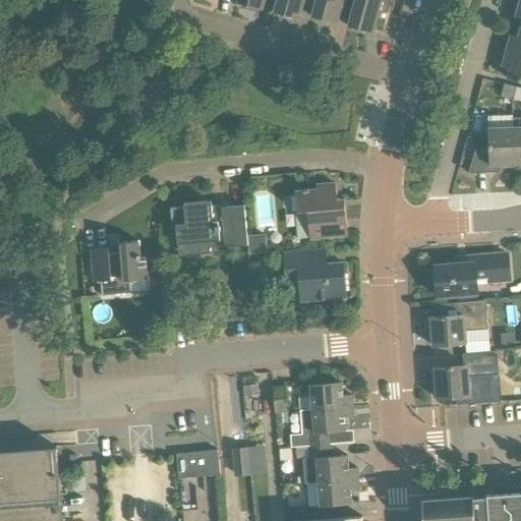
[(239,0),(238,3),(264,10),(266,0),(239,0)]
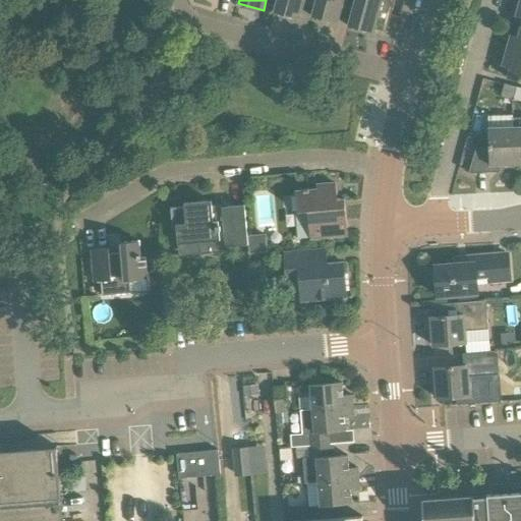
[(278,0),(275,13),(300,20),(305,0),(310,0),(317,2),(317,0),(278,0)]
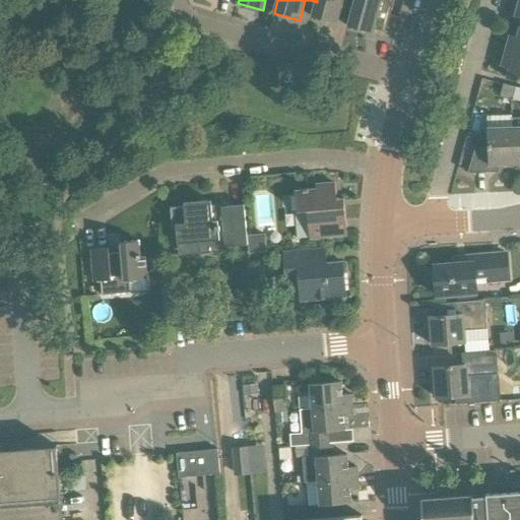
[(317,0),(317,2),(312,17),(337,24),(343,3),(354,5),(355,0),(317,0)]
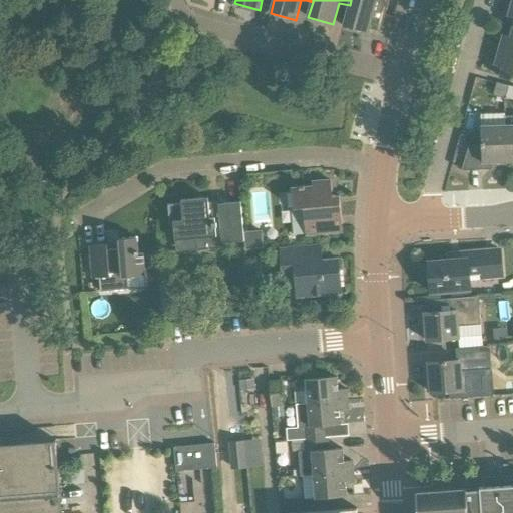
[(351,0),(350,5),(344,27),(369,33),(375,12),(386,15),(390,0),(351,0)]
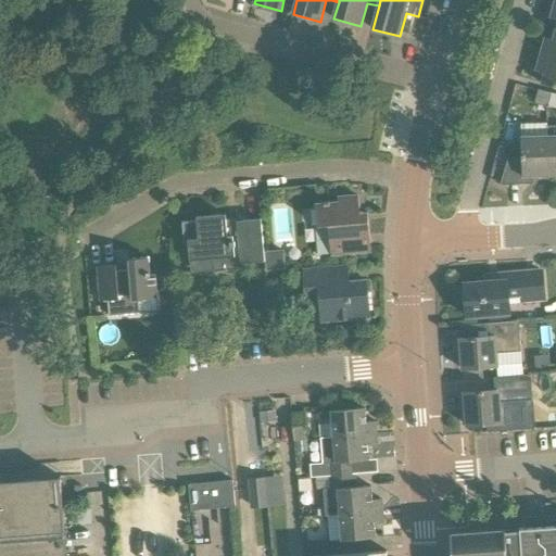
[(555,33),(554,40),(546,38),(542,54),(555,59),(555,33)]
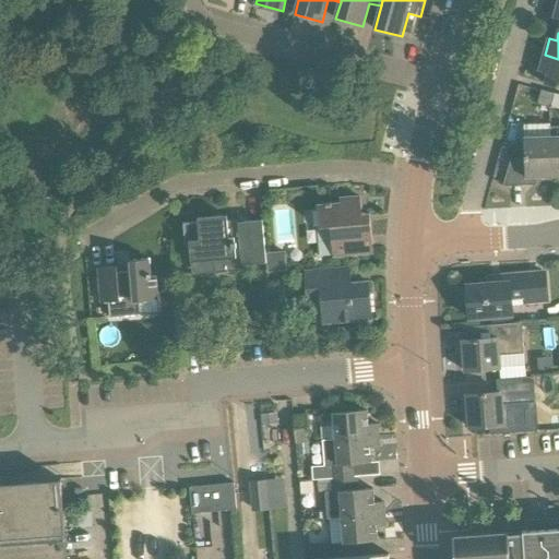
[(558,59),(545,55),(539,72),(548,74),(545,84),(558,87),(558,59)]
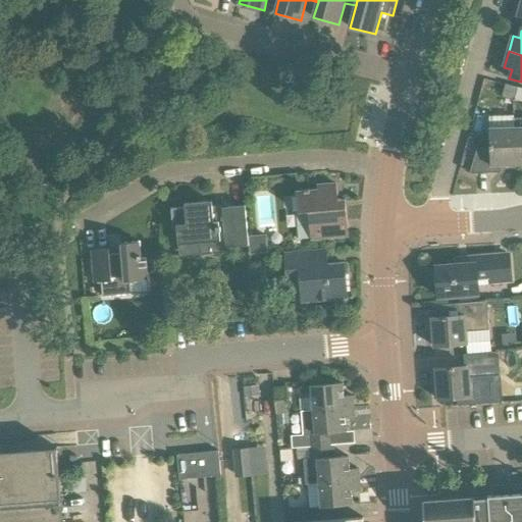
[(507,85),(504,95),(503,98),(515,102),(518,88),(507,85)]
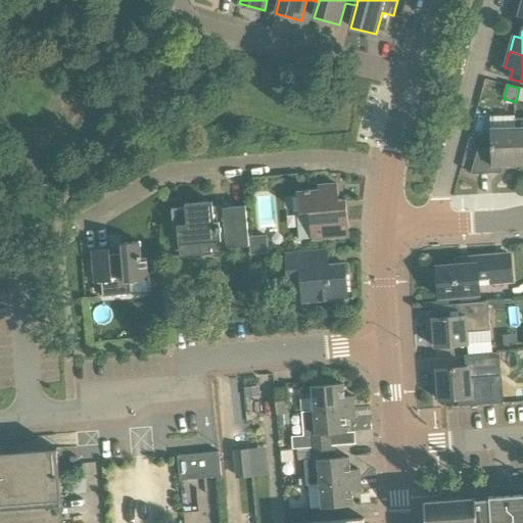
[(493,167),(518,167),(516,129),(491,130),(491,140),(481,141),(471,175),(494,175),(493,167)]
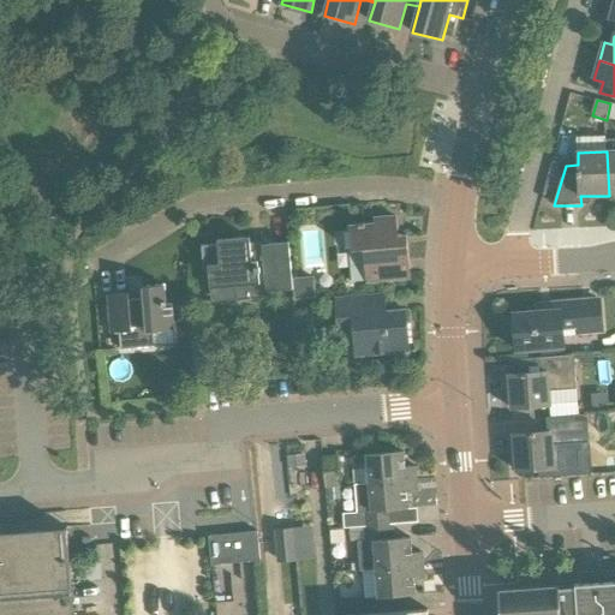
[(360,227),(351,227),(353,251),(365,250),(368,282),(412,279),(408,245),(400,245),(398,218),(375,220),(375,226),(365,226),(365,224),(359,224),(360,227)]
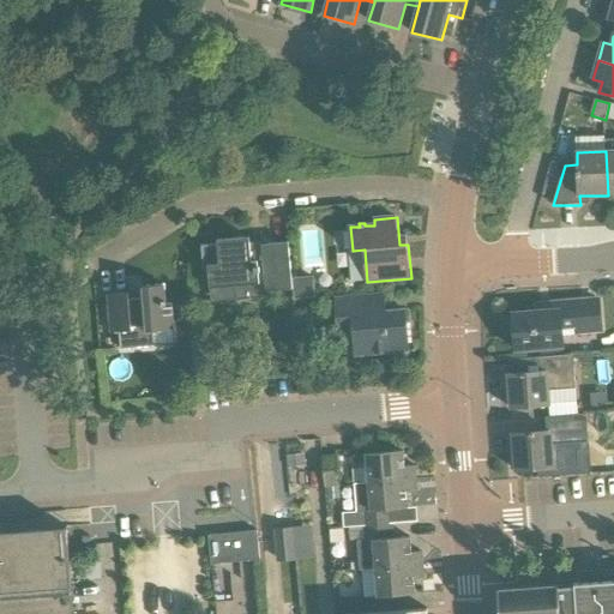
[(272,292),(294,289),(293,280),(289,244),(263,246),(263,250),(252,251),(251,238),(218,241),(218,245),(202,246),(204,269),(209,269),(211,288),(238,286),(239,300),(272,298),(272,292)]
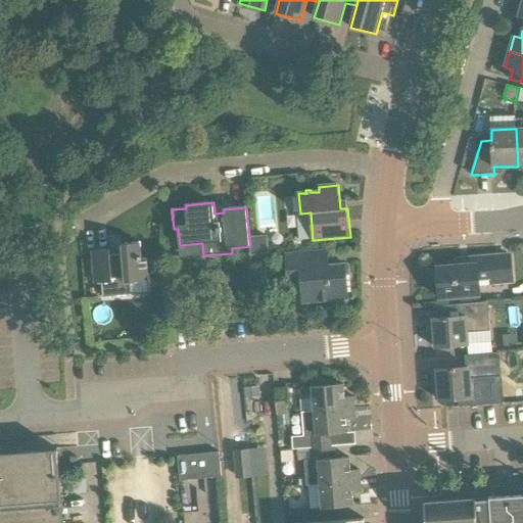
[(268,236),(249,238),(250,246),(251,255),(269,253),(268,236)]
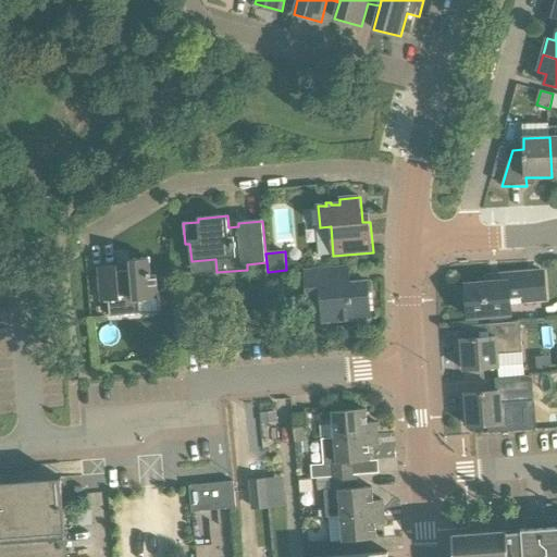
[(139,300),(159,299),(157,275),(152,276),(152,273),(151,273),(150,259),(131,260),(131,267),(119,268),(119,264),(99,265),(101,302),(109,301),(110,317),(140,314),(139,300)]
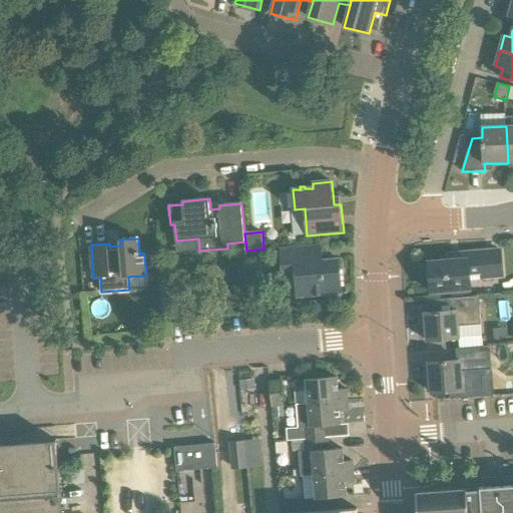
[(285,281),(297,280),(299,297),(342,293),(339,261),(323,262),(322,244),(282,248),(285,281)]
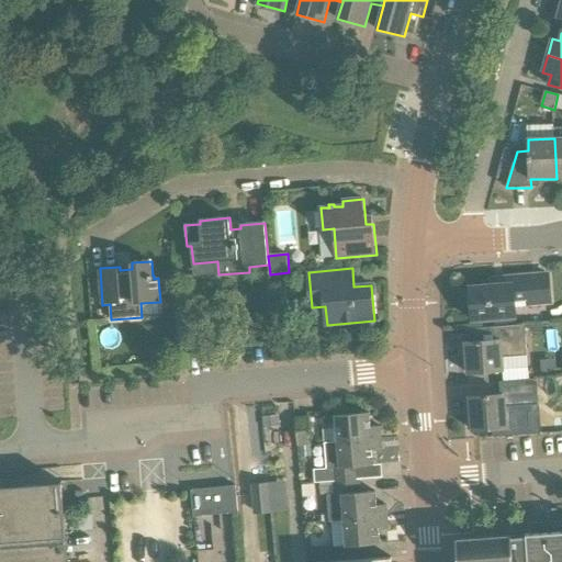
[(551,303),(548,274),(506,279),(506,285),(471,288),(473,321),(516,317),(514,301),(529,299),(529,305),(551,303)]
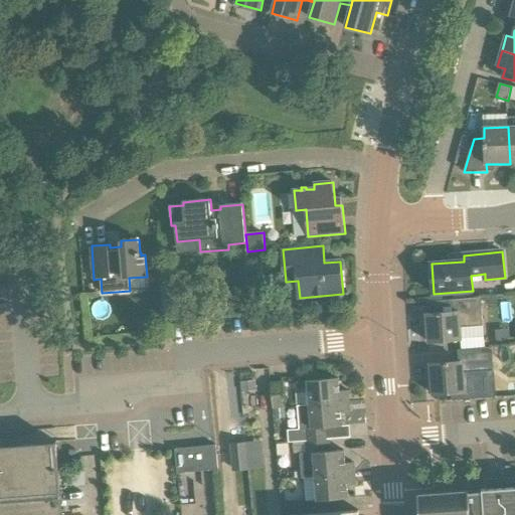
[(157,256),(148,258),(149,268),(158,268),(157,256)]
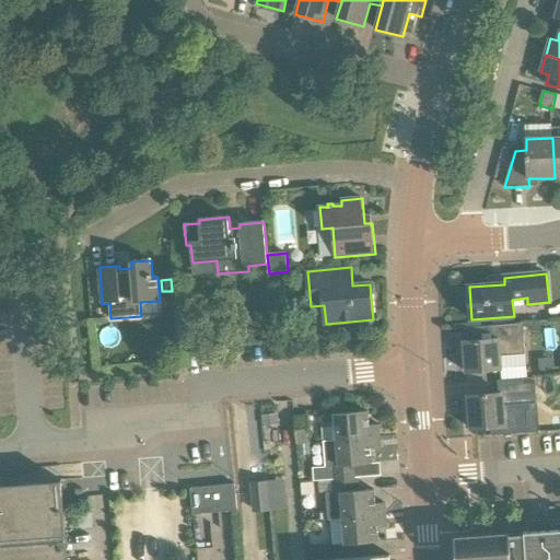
[(491,327),(492,339),(464,342),(467,373),(502,370),(501,357),(525,354),(523,324),(491,327)]
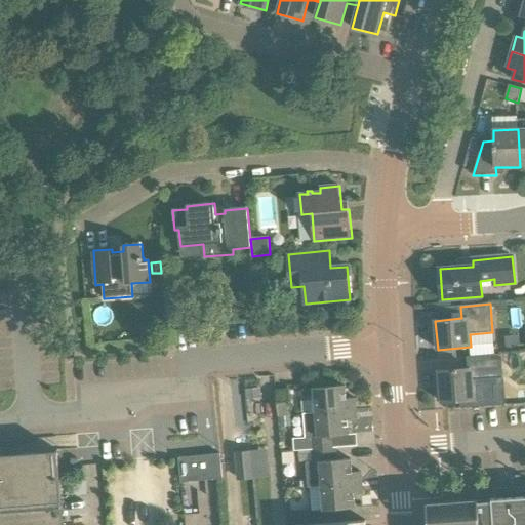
[(475,357),(476,369),(439,372),(441,403),(475,400),(473,381),(505,378),(502,354),(475,357)]
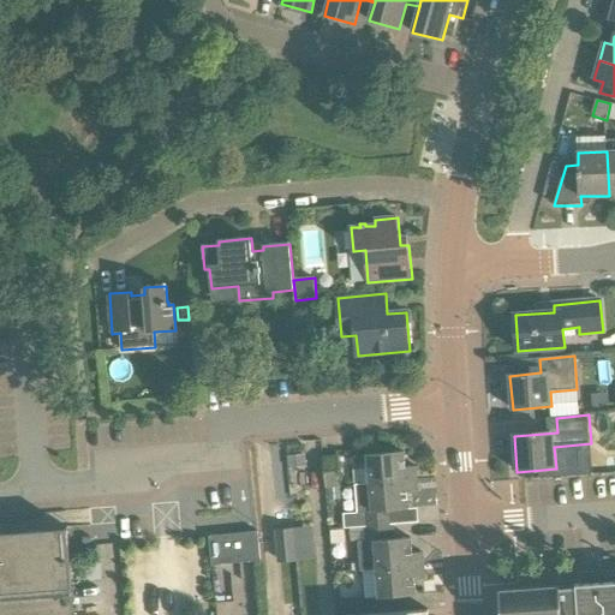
[(400,482),(418,481),(417,467),(406,469),(405,452),(368,455),(370,484),(400,482)]
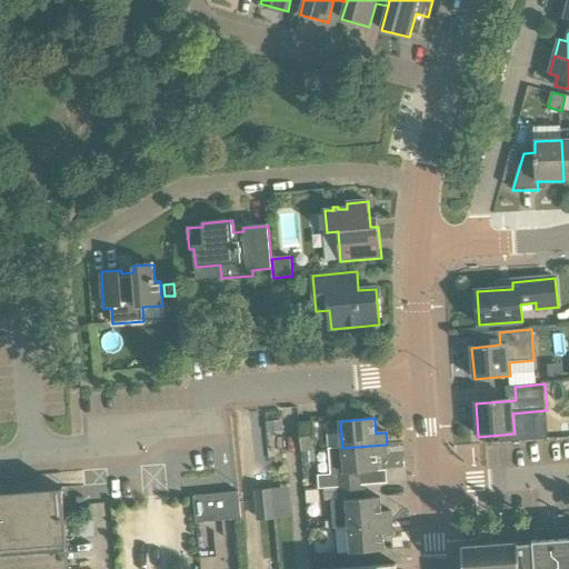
[(267,422),(268,435),(283,432),(282,420),(267,422)]
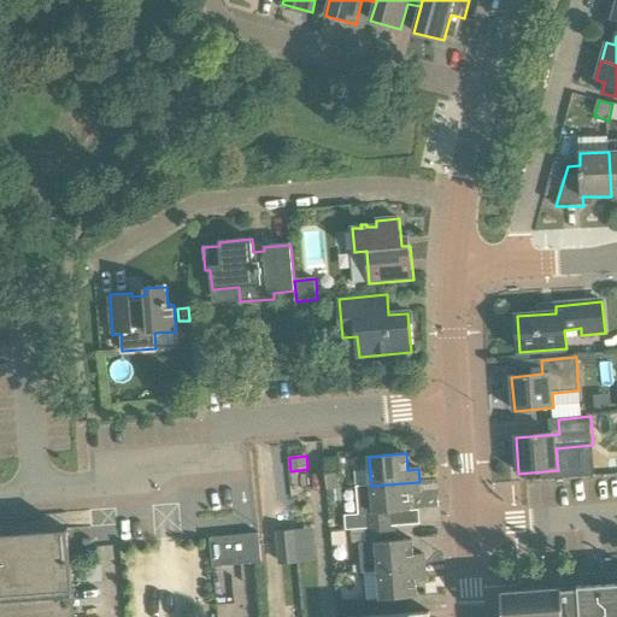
[(329,489),(341,488),(339,459),(324,460),(327,489),(329,489)]
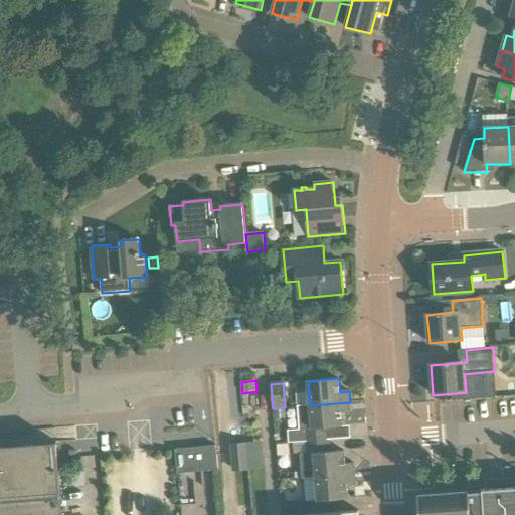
[(335,403),(310,405),(298,406),(299,430),(305,430),(306,442),(330,440),(329,427),(342,426),(341,413),(351,412),(350,402),(335,403)]
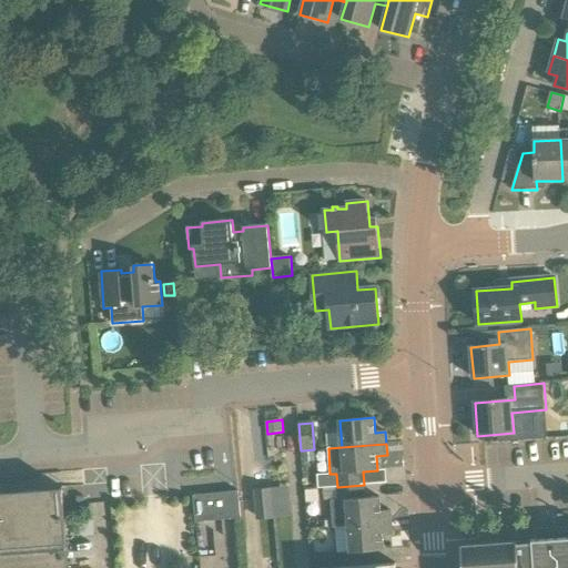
[(315,460),(314,449),(303,450),(304,462),(315,460)]
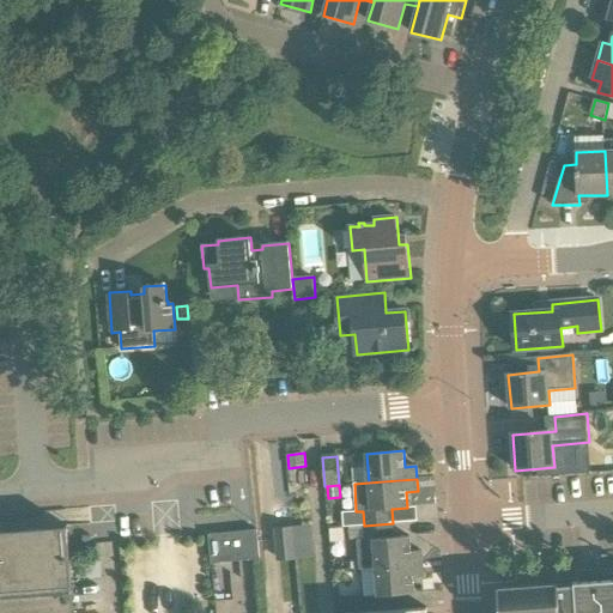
[(393,523),(364,526),(364,540),(358,541),(360,570),(362,570),(376,569),(406,566),(423,564),(423,552),(411,552),(410,536),(394,538),(393,523)]
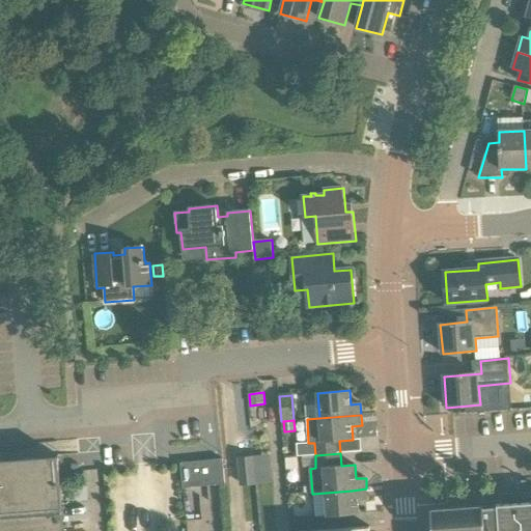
[(0,530),(64,530),(59,455),(0,459),(0,530)]
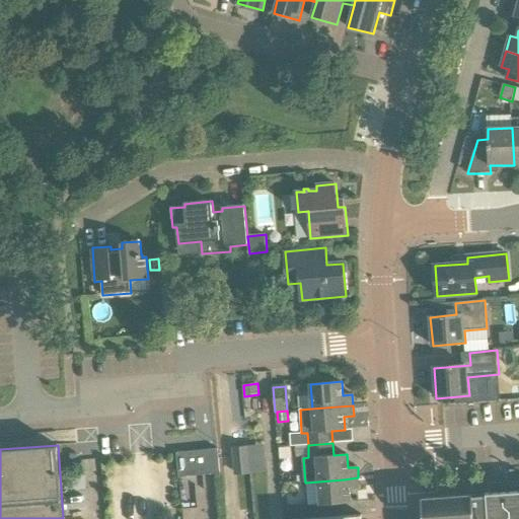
[(235,473),(249,471),(247,446),(233,447),(235,473)]
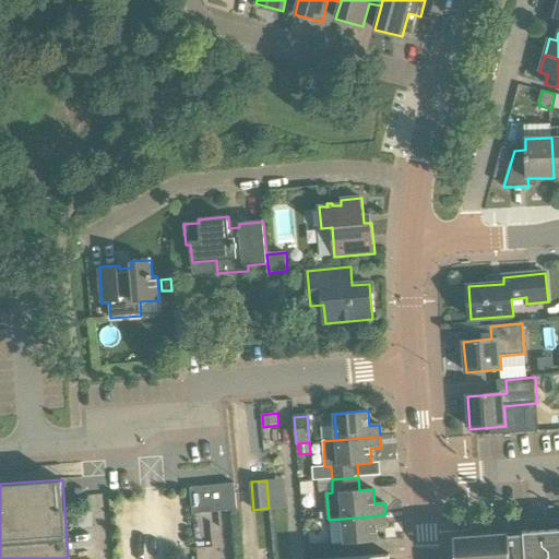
[(235,484),(191,488),(193,514),(237,510),(235,484)]
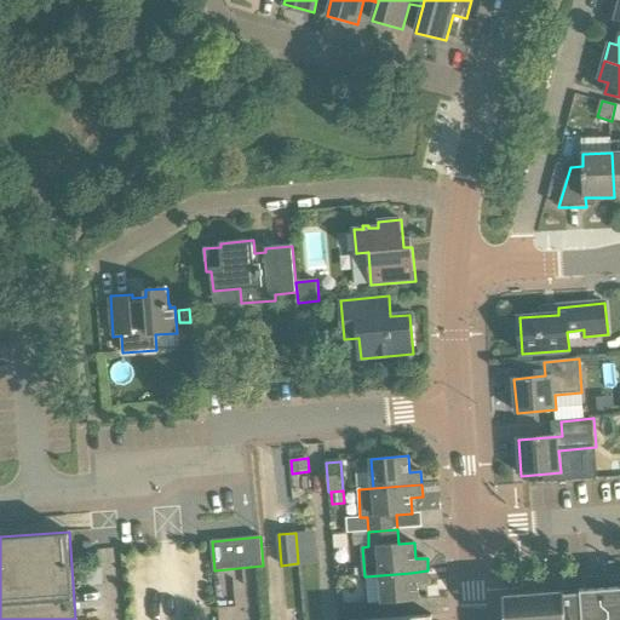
[(411,573),(380,575),(366,577),(368,604),(373,604),(374,619),(377,619),(403,616),(402,602),(419,601),(418,585),(429,584),(428,570),(411,573)]
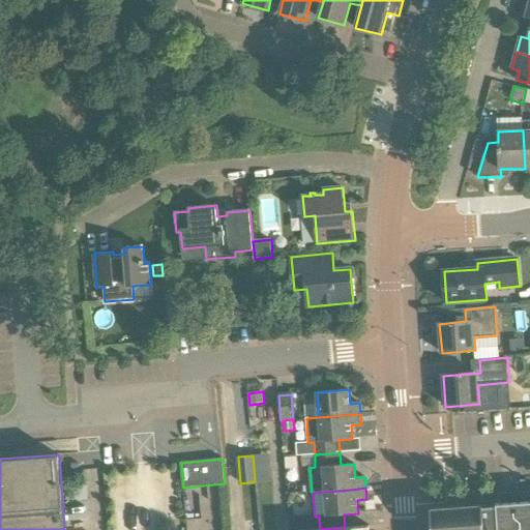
[(529,529),(529,501),(496,504),(497,506),(483,506),(482,505),(431,509),(432,529),(529,529)]
